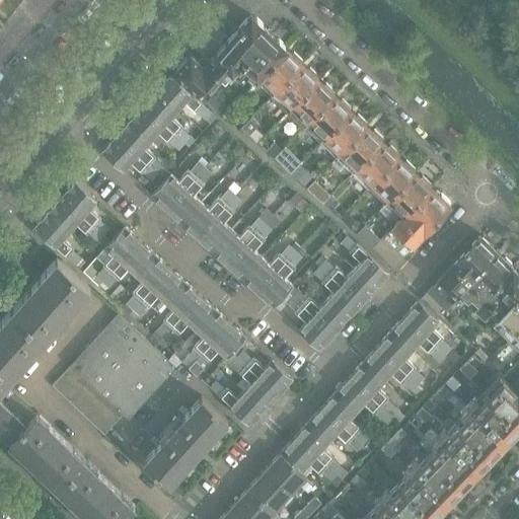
[(188,54),(172,71),(198,93),(206,84),(209,86),(222,71),(228,76),(232,80),(235,82),(245,71),(255,80),(286,49),(284,48),(284,45),(279,40),(276,40),(275,39),(271,34),(267,30),(263,26),(262,24),(256,18),(254,18),(253,17),(252,18),(251,18),(248,18),(247,18),(236,29),(204,67),(196,60),(189,53),(188,54)]
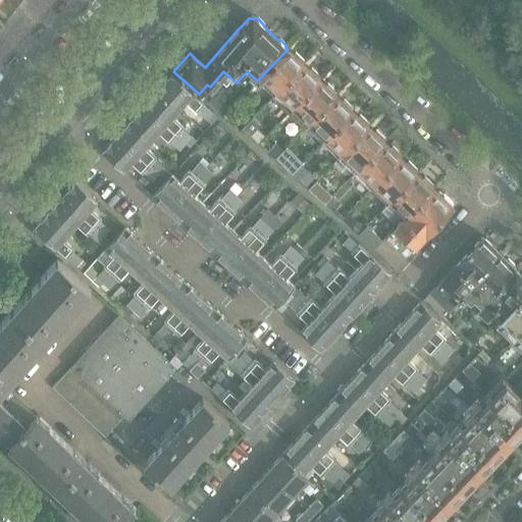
[(288,49),(257,81),(273,96),(303,64),(302,63),(304,61),(295,53),(293,55),(288,49)]
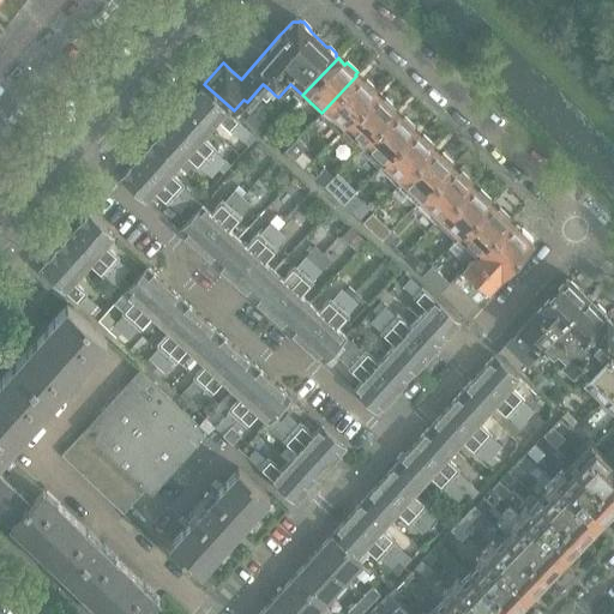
[(321,113),(314,120),(323,127),(329,121),(341,131),(375,94),(374,92),(377,90),(366,80),(363,83),(356,76),(321,113)]
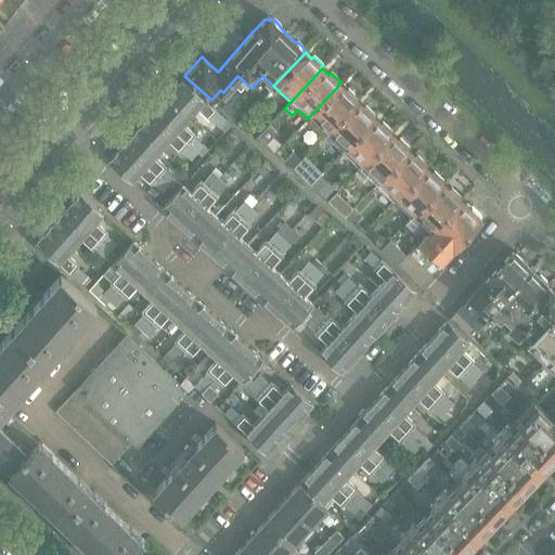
[(244,81),(237,89),(242,93),(248,86),(244,81)]
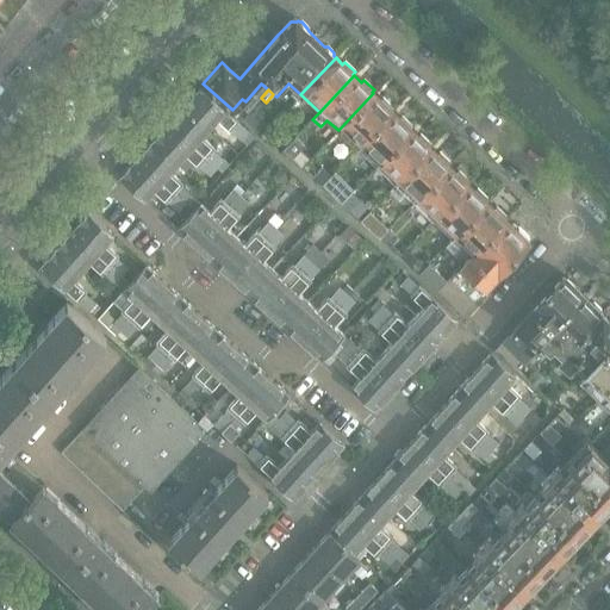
[(373,93),(338,130),(358,149),(392,112),(391,110),(393,107),(383,98),(380,100),(373,93)]
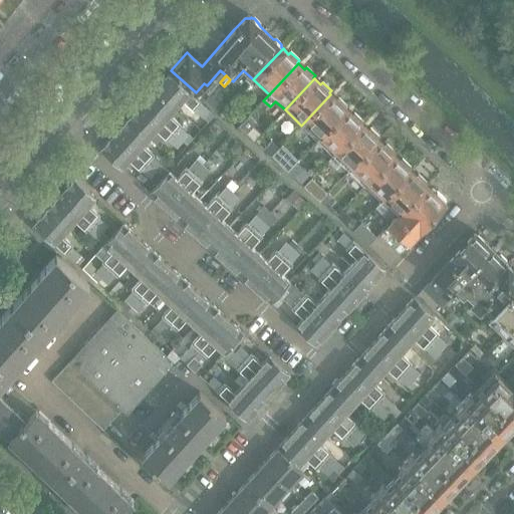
[(205,100),(216,111),(222,105),(218,92),(217,93),(214,90),(205,100)]
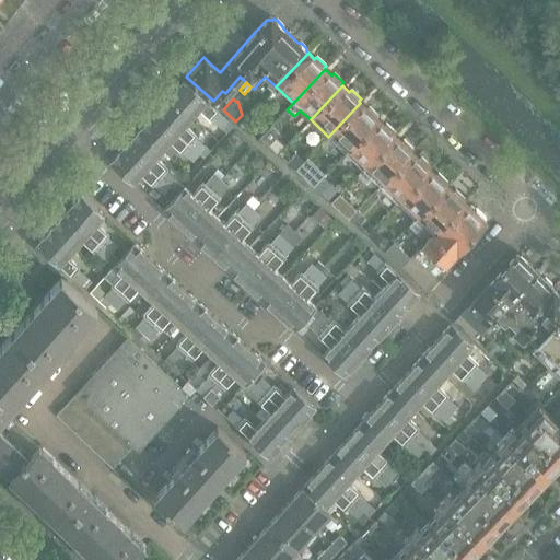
[(360,103),(328,137),(345,153),(377,119),(376,118),(377,116),(369,106),(366,108),(360,103)]
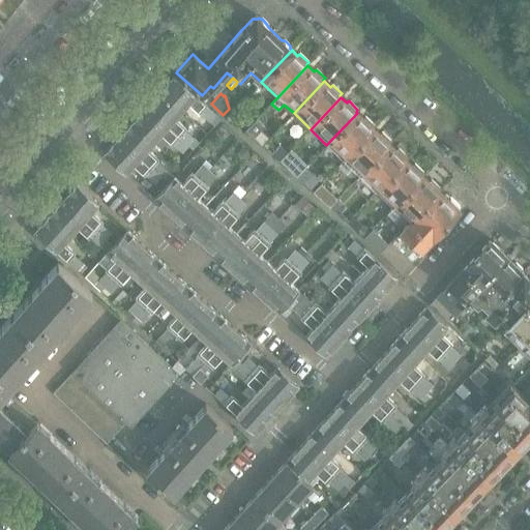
[(234,110),(227,118),(233,124),(240,116),(234,110)]
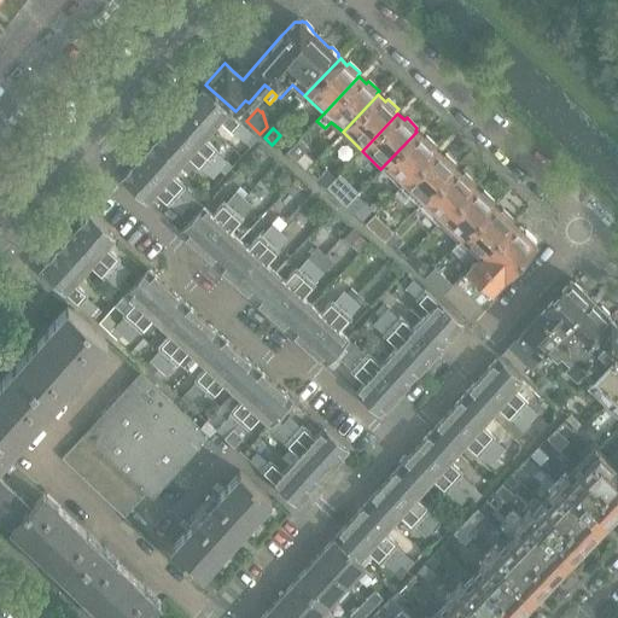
[(417,132),(380,169),(400,187),(436,150),(435,149),(436,146),(426,136),(424,139),(417,132)]
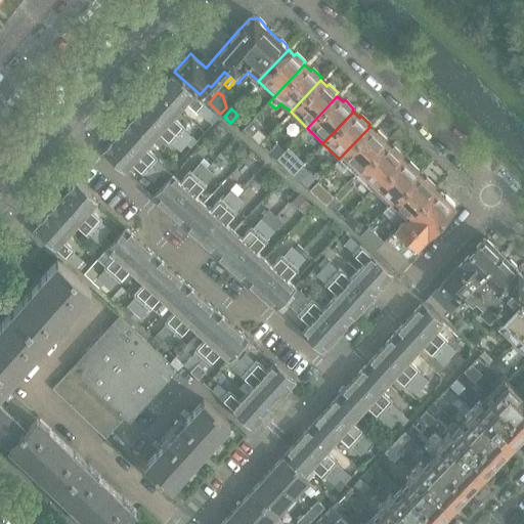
[(254,118),(243,129),(251,136),(262,126),(254,118)]
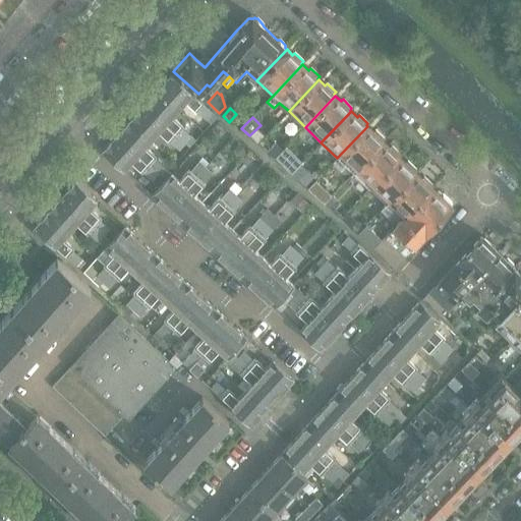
[(337,158),(332,163),(339,170),(344,164),(353,173),(384,141),(382,140),(384,138),(375,130),(373,132),(367,126),(337,158)]
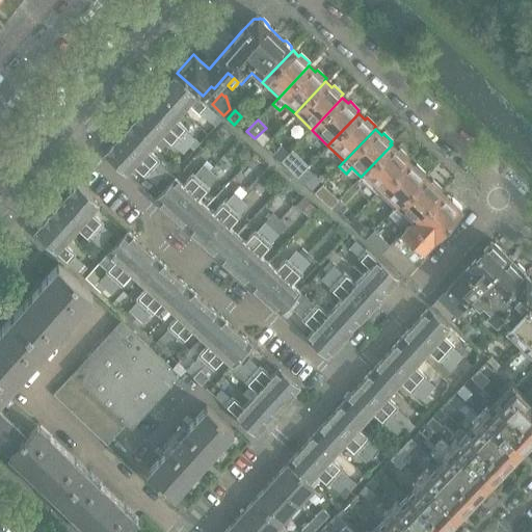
[(392,144),(361,177),(377,192),(407,161),(406,159),(408,157),(399,149),(398,151),(392,144)]
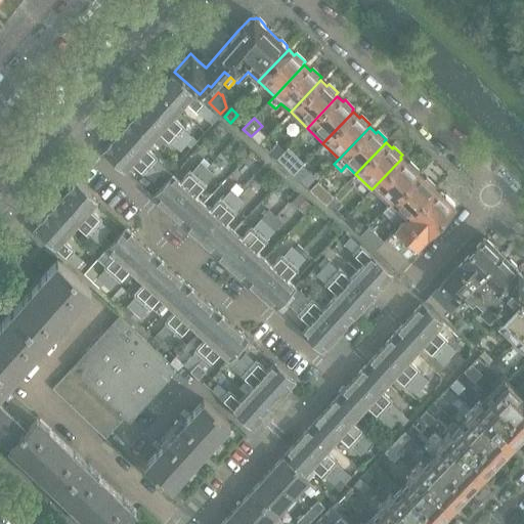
[(276,144),(269,153),(276,160),(282,153),(285,151),(276,144)]
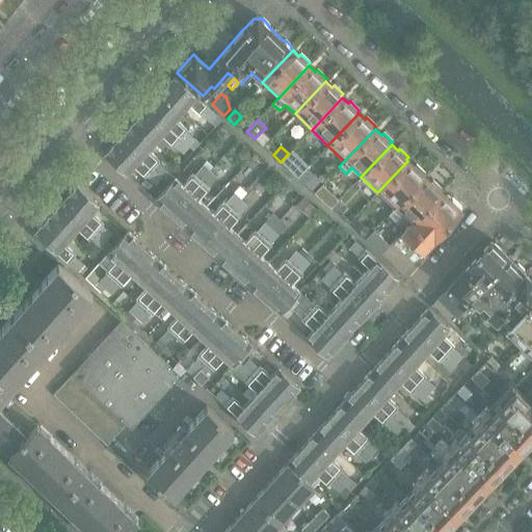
[(407,161),(377,192),(394,208),(424,177),(423,176),(425,174),(416,164),(414,166),(407,161)]
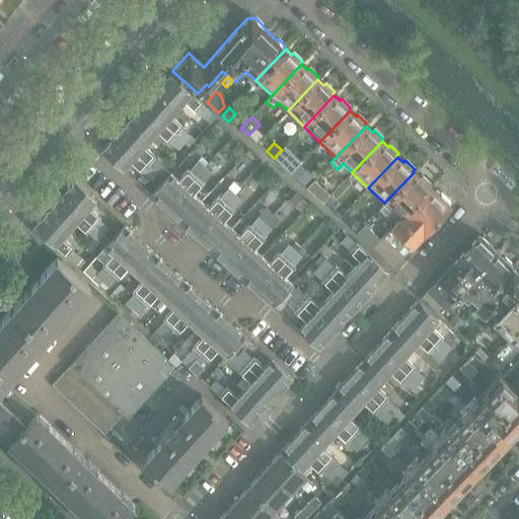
[(299,164),(292,173),(305,184),(312,176),(299,164)]
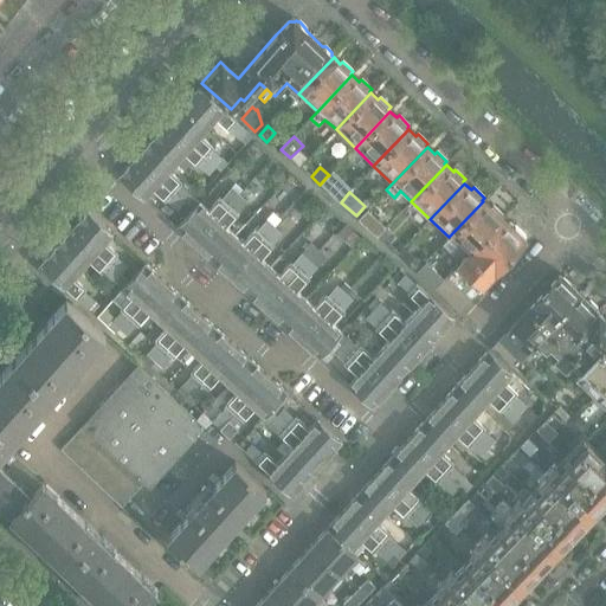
[(449,237),(442,244),(450,252),(457,245),(466,255),(501,219),(501,218),(503,216),(492,206),(490,208),(483,201),(449,237)]
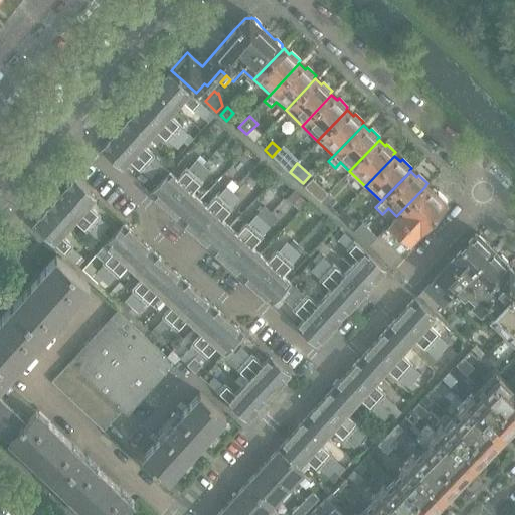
[(397,216),(389,224),(409,243),(446,204),(444,202),(446,200),(437,192),(435,194),(427,187),(425,186),(397,216)]
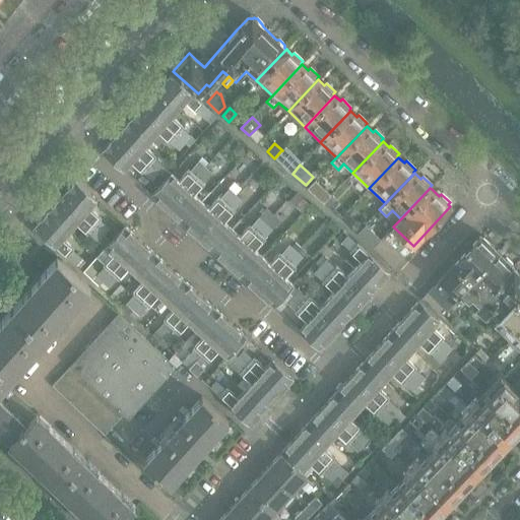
[(329,197),(324,203),(332,210),(337,204),(329,197)]
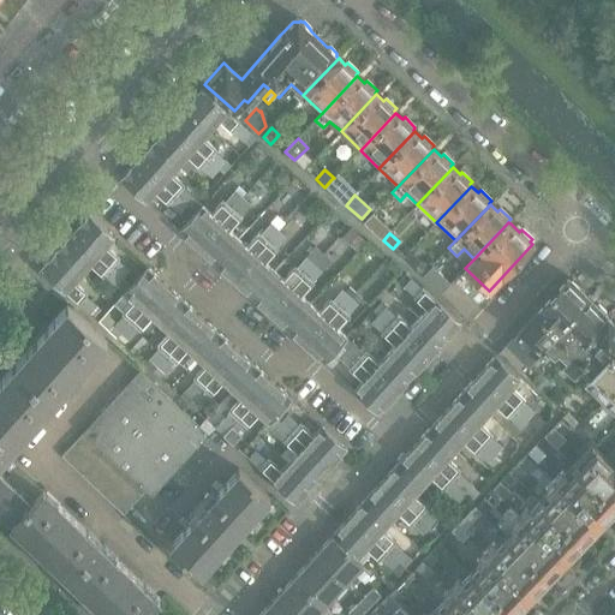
[(410,250),(402,258),(422,276),(429,268),(410,250)]
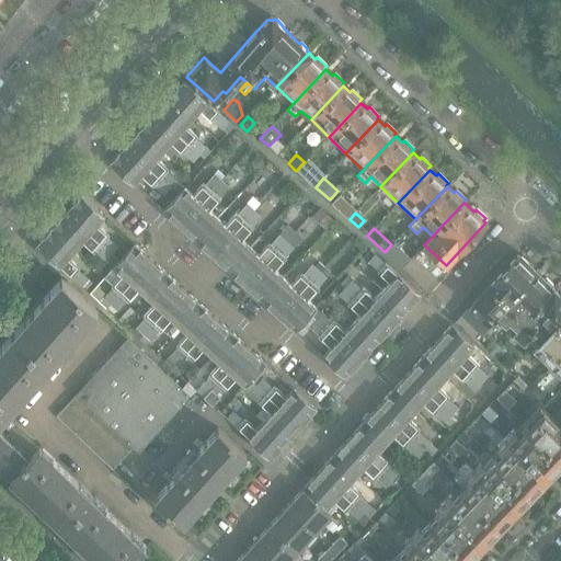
[(391,244),(385,252),(402,266),(408,261),(411,258),(393,242),(391,244)]
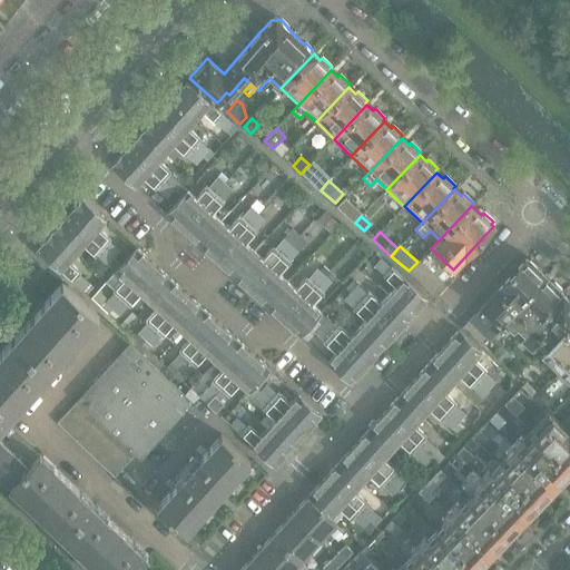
[(484,302),(462,326),(483,346),(484,347),(508,323),(503,318),(543,275),(536,267),(536,264),(529,258),(527,258),(526,257),(484,302)]
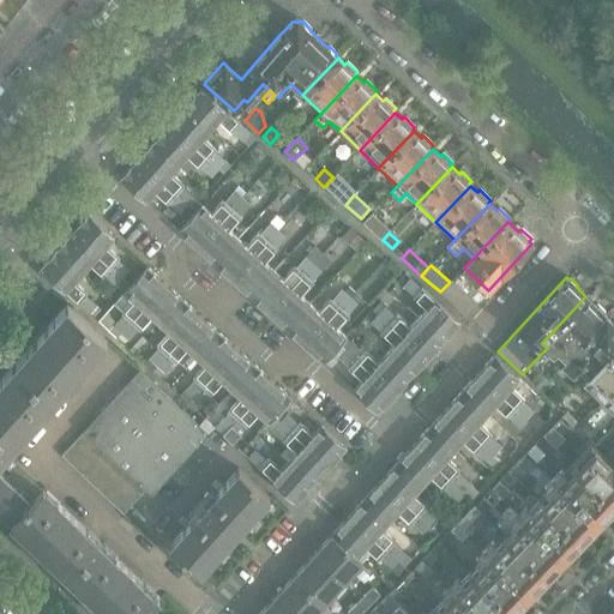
[(457,282),(444,296),(465,315),(477,301),(457,282)]
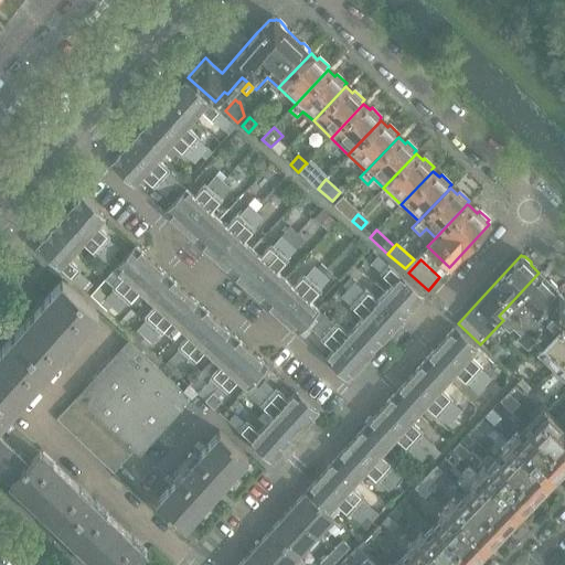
[(539,273),(499,316),(503,320),(514,330),(519,330),(556,289),(556,287),(550,280),(547,280),(543,276),(541,274),(539,273)]
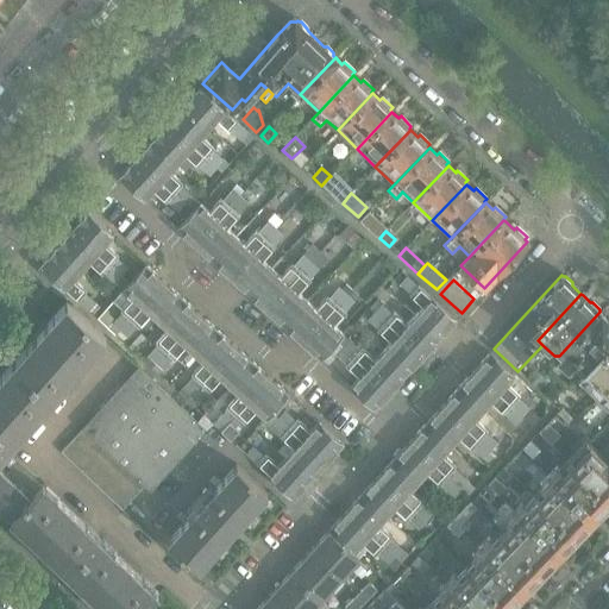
[(33,338),(13,362),(52,396),(102,341),(106,337),(66,302),(44,326),(33,338)]
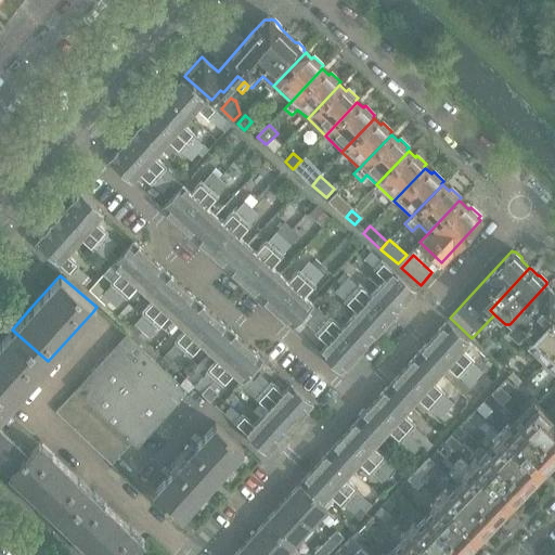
[(546,284),(510,324),(528,340),(554,311),(554,293),(552,291),(549,287),(546,284)]
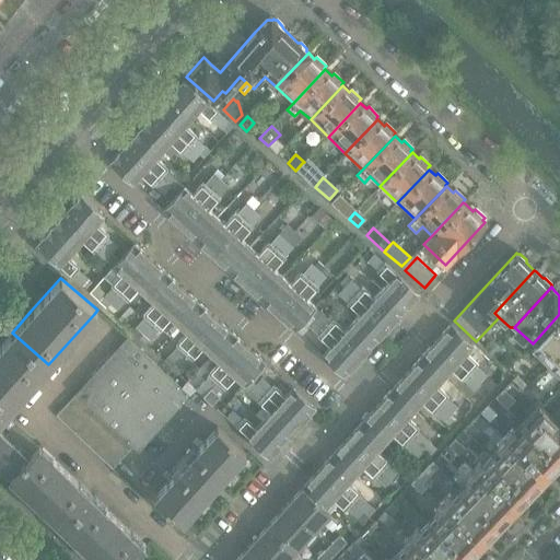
[(559,314),(533,343),(550,361),(559,350),(559,314)]
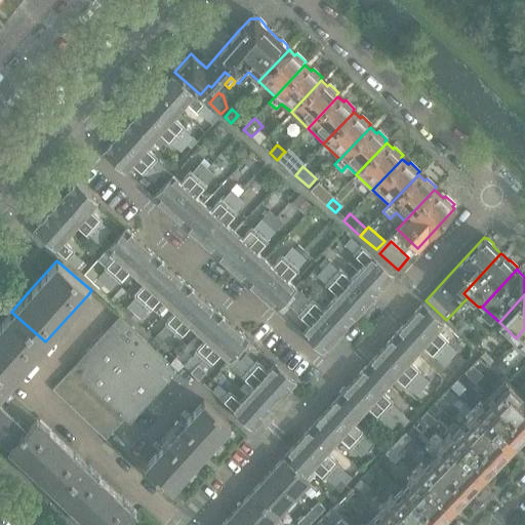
[(0,392),(45,341),(11,312),(0,323),(0,392)]
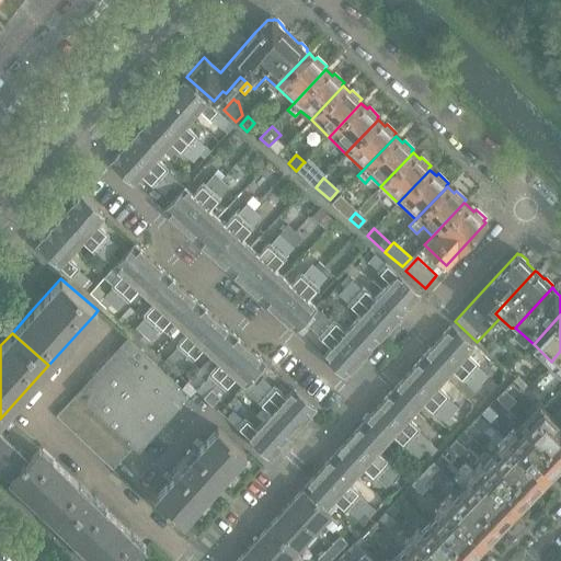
[(491,341),(483,348),(490,354),(491,355),(497,346),(491,341)]
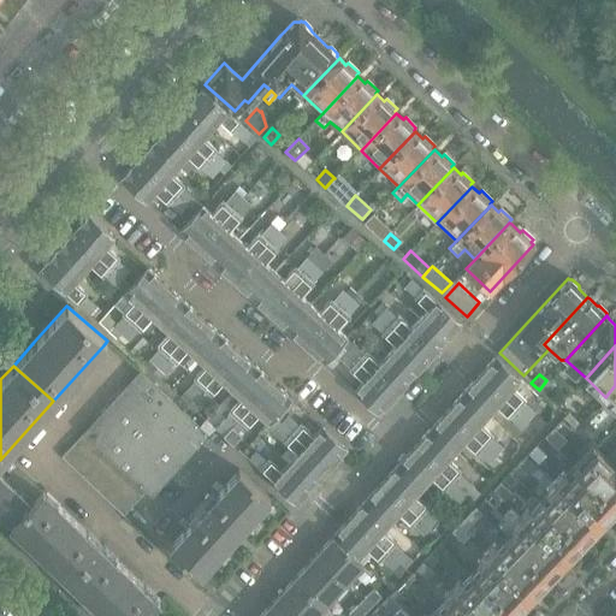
[(546,380),(539,390),(544,394),(551,385),(546,380)]
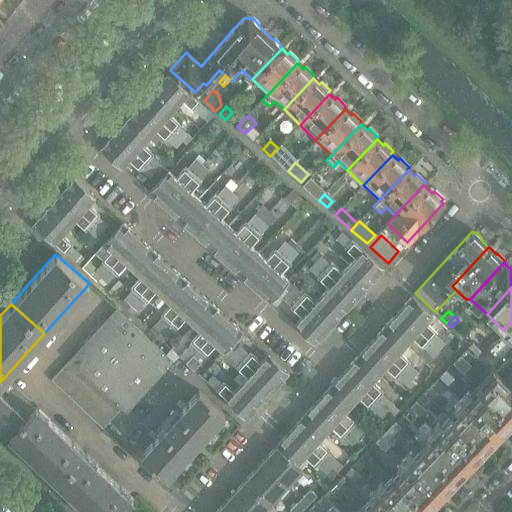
[(511,320),(503,330),(511,338),(511,320)]
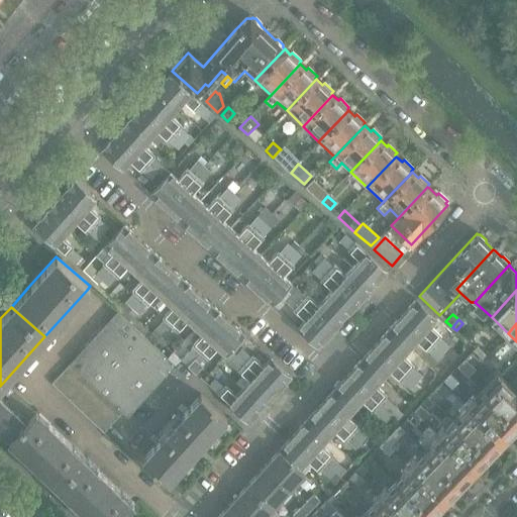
[(468,328),(460,335),(469,341),(475,334),(468,328)]
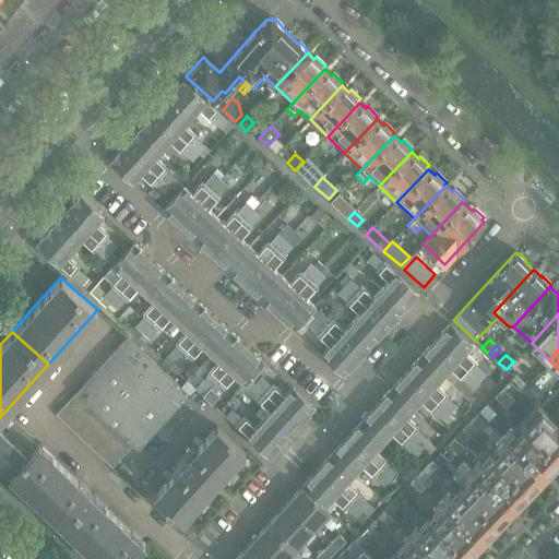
[(513,376),(511,379),(521,390),(525,385),(515,375),(513,376)]
